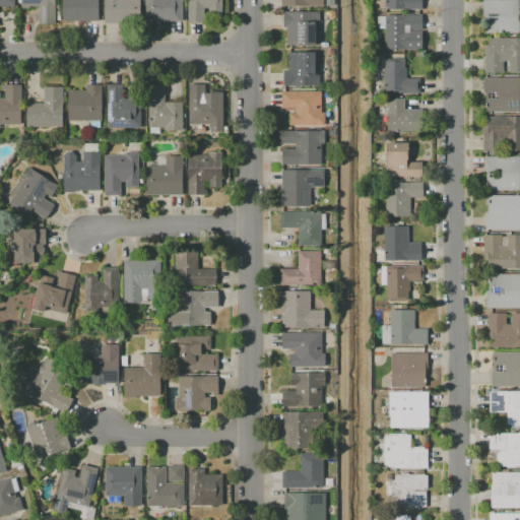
[(21,0),(56,0),(56,23),(39,23),(39,6),(21,6),(21,0)]
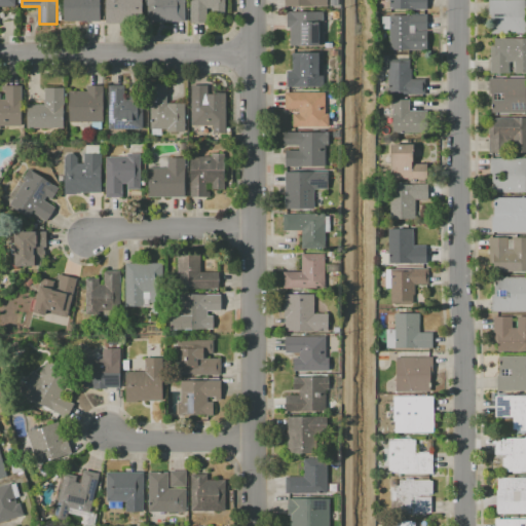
[(63,22),(63,0),(100,0),(100,22),(63,22)]
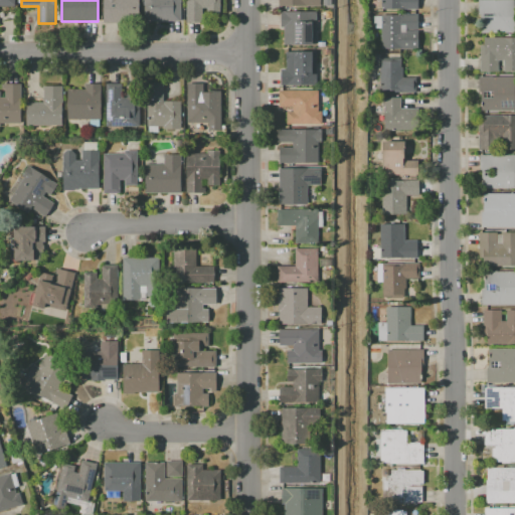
[(103,22),(103,0),(139,0),(139,22),(103,22)]
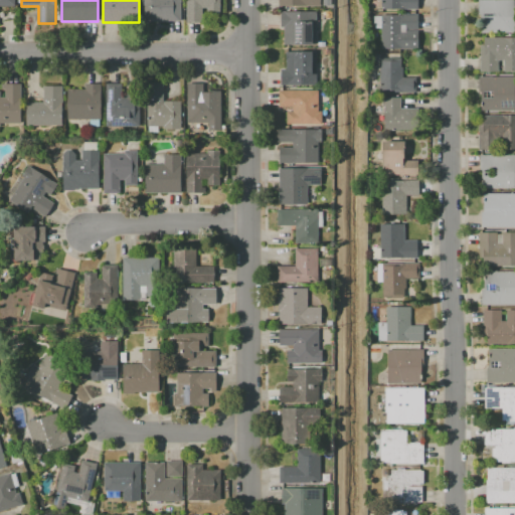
[(180,0),(181,21),(145,22),(144,0),(180,0)]
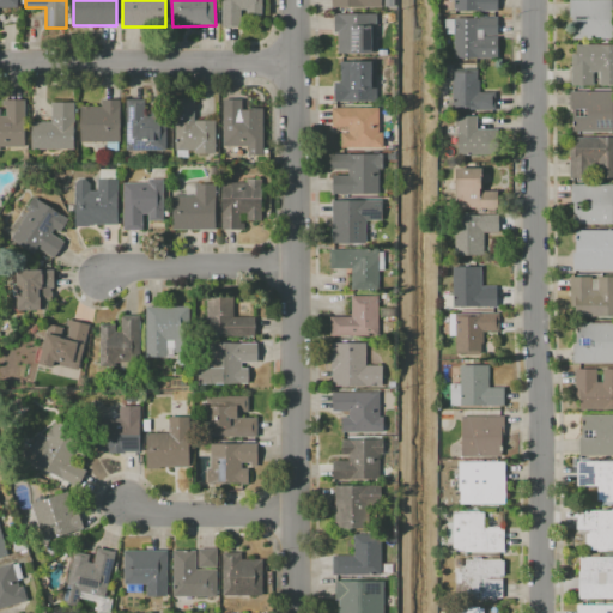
[(222,26),(222,0),(261,0),(262,17),(247,17),(247,10),(241,10),(241,26),(222,26)]
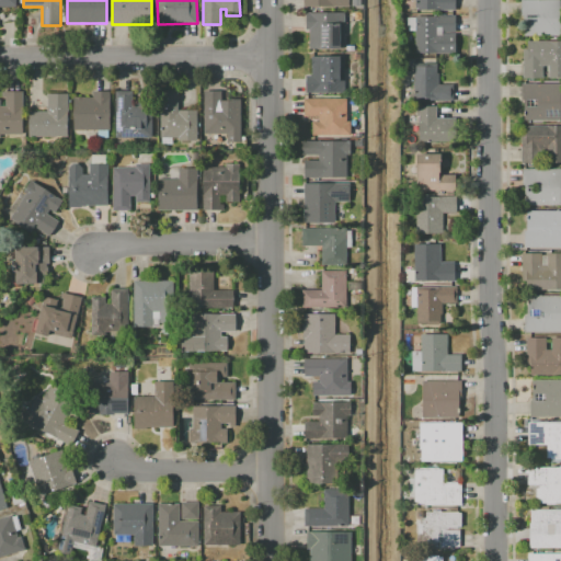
[(416,9),(416,0),(456,0),(456,10),(416,9)]
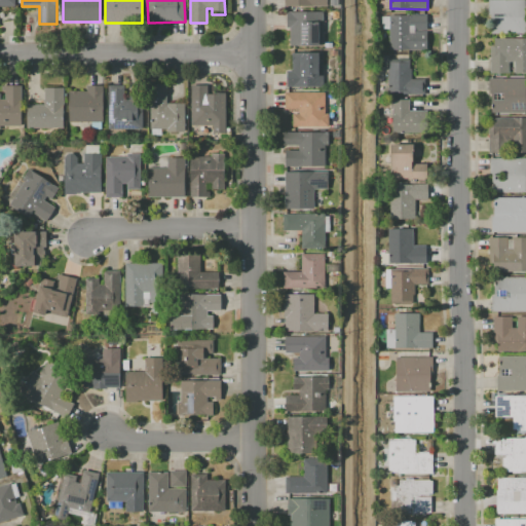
[(488,0),(525,0),(525,34),(489,34),(488,0)]
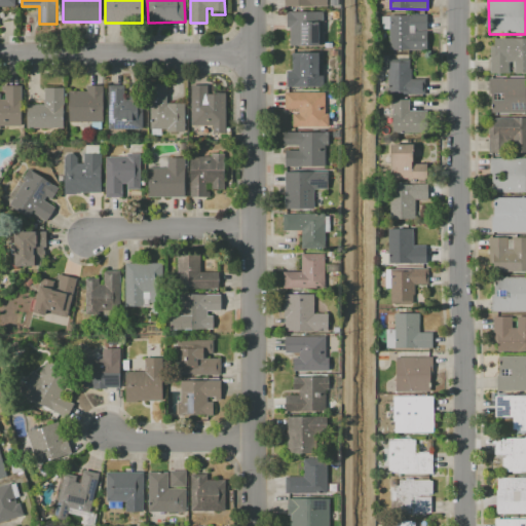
[(287,12),(323,11),(323,46),(290,46),(290,28),(287,28),(287,12)]
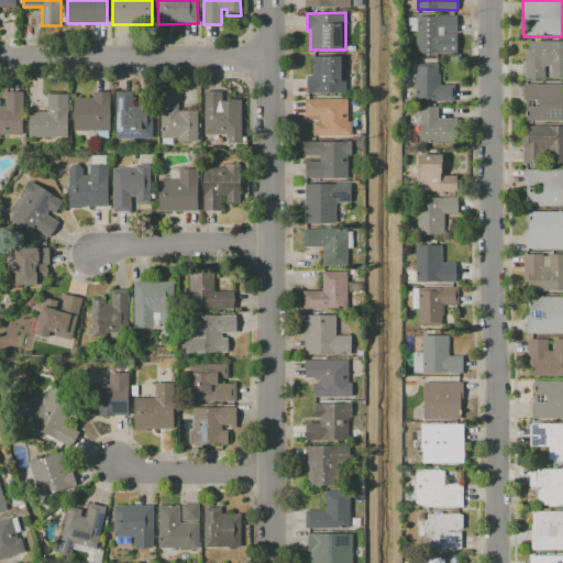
[(408,18),(417,18),(417,17),(456,15),(456,53),(417,54),(417,31),(408,31),(408,18)]
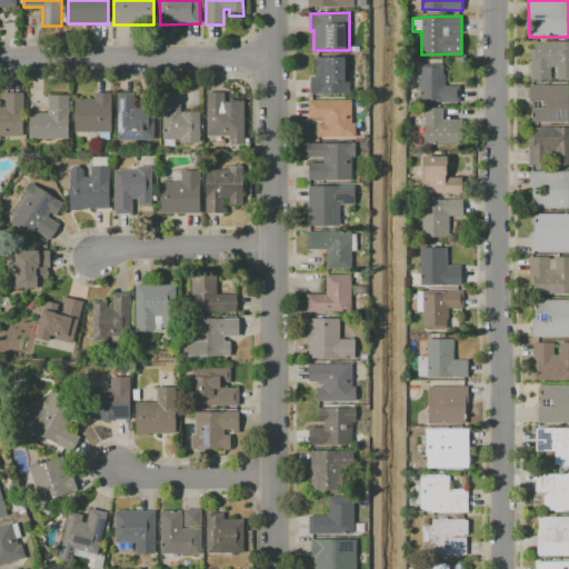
[(535,41),(568,41),(568,79),(529,79),(529,50),(535,50),(535,41)]
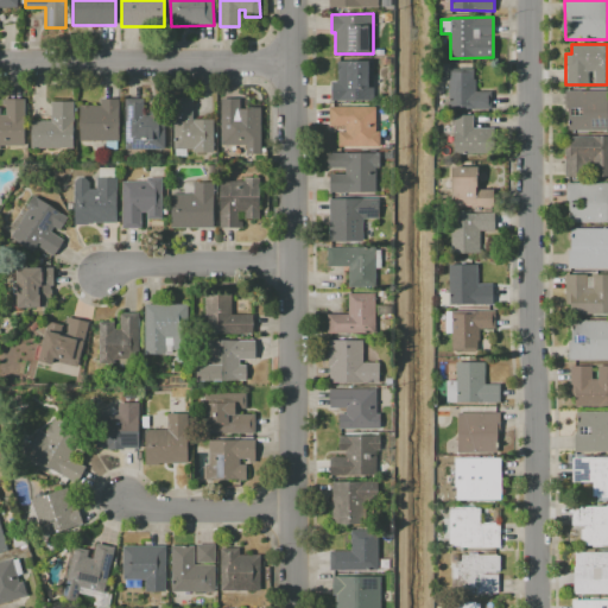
[(337,61),(373,61),(373,101),(331,101),(331,82),(337,82),(337,61)]
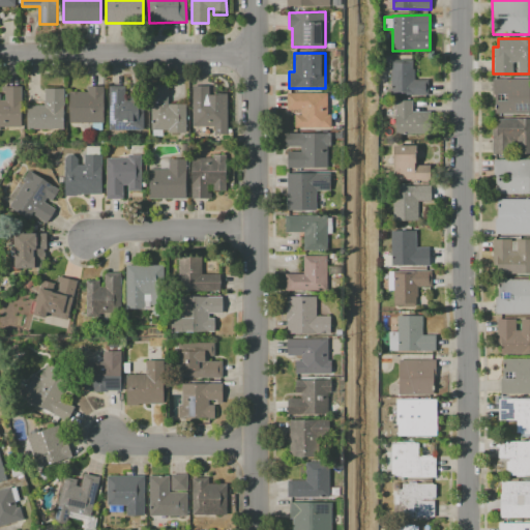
[(389,60),(412,59),(413,69),(414,69),(414,80),(428,80),(429,95),(390,95),(389,60)]
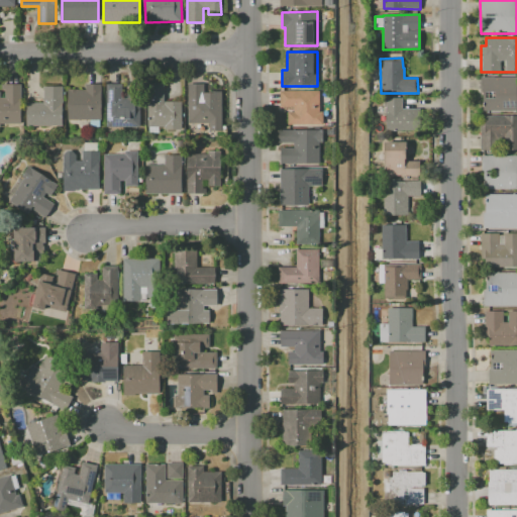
[(481,77),(516,77),(516,111),(481,111),(481,77)]
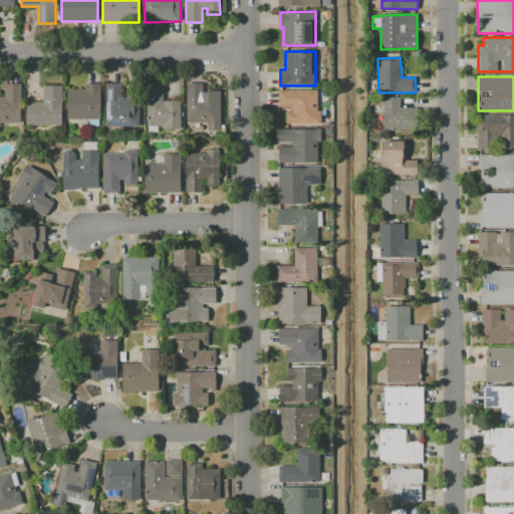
[(146,83),(163,82),(163,101),(180,101),(181,129),(163,129),(163,126),(159,126),(159,132),(148,132),(148,126),(147,126),(146,83)]
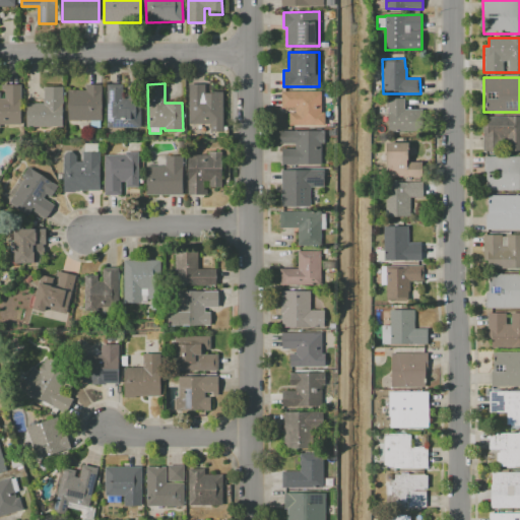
[(0,99),(5,99),(5,90),(1,90),(1,84),(21,84),(21,124),(0,124),(0,99)]
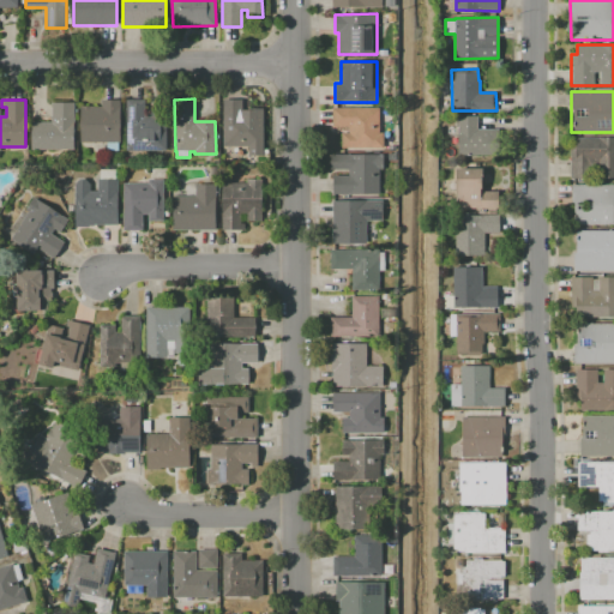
[(79,107),(82,107),(82,106),(91,106),(91,107),(101,107),(101,100),(120,100),(120,142),(80,142),(79,107)]
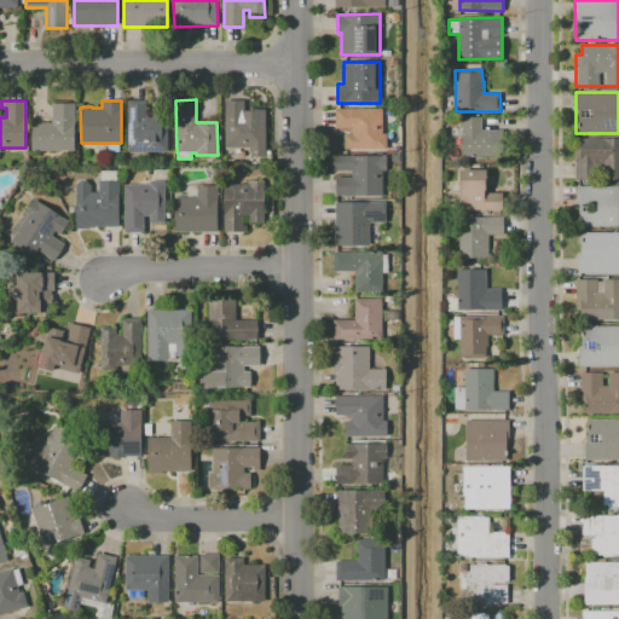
[(127,100),(145,100),(145,110),(168,110),(168,138),(167,138),(167,144),(168,144),(168,151),(127,151),(127,100)]
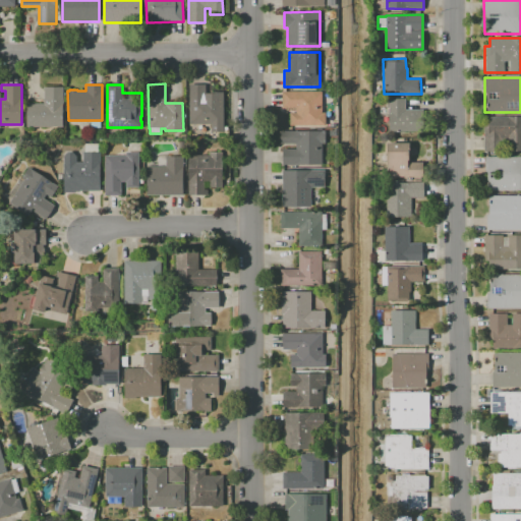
[(188,84),(212,84),(212,90),(206,90),(206,98),(210,98),(210,93),(223,92),(223,133),(210,133),(210,124),(189,125),(188,84)]
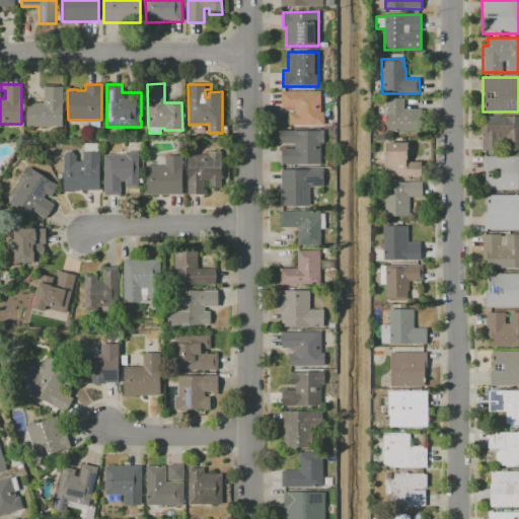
[(25,103),(44,103),(44,87),(63,87),(63,127),(25,127),(25,103)]
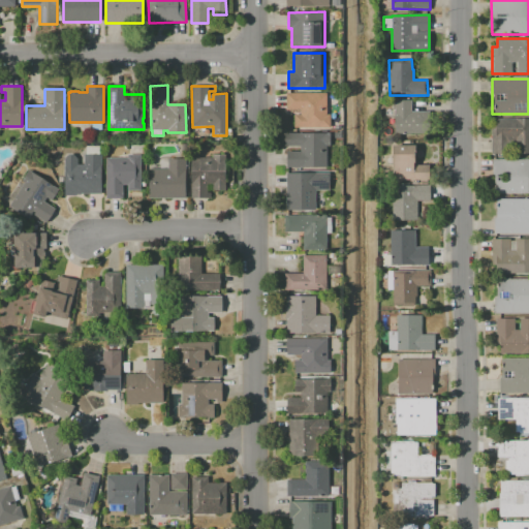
[(286,93),(327,93),(327,114),(331,114),(331,128),(294,128),(294,115),(301,115),(301,110),(286,110),(286,93)]
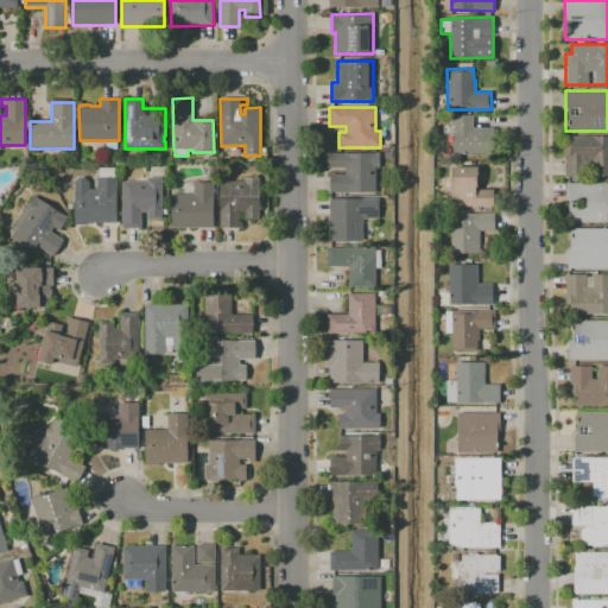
[(454,154),(454,115),(472,115),(473,127),(494,127),(494,153),(454,154)]
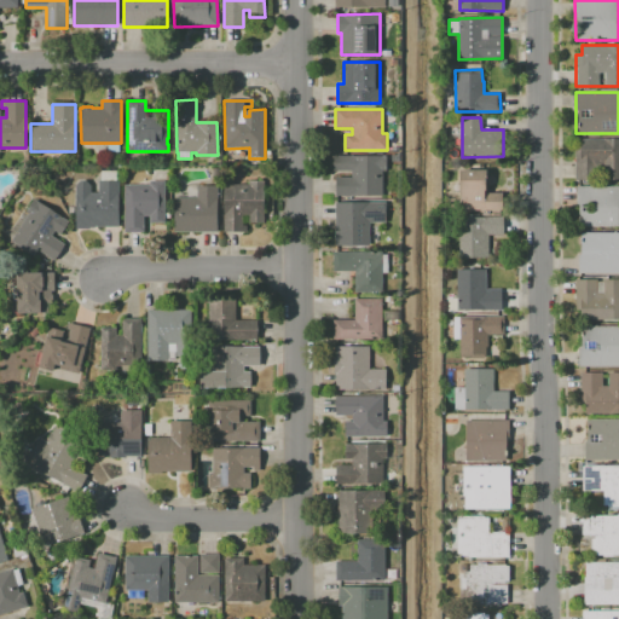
[(579,139),(618,139),(618,179),(574,179),(574,148),(579,148),(579,139)]
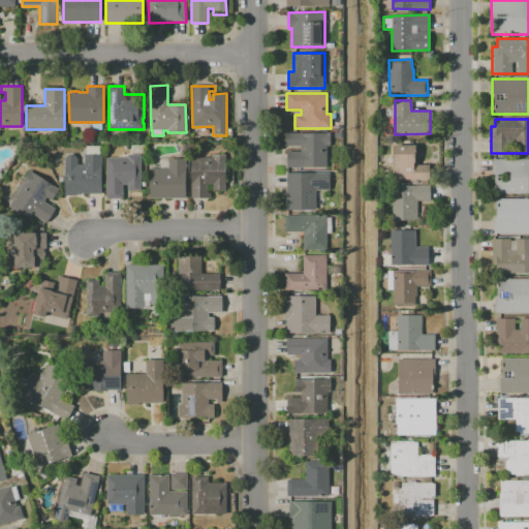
[(284,133),(331,132),(331,147),(327,147),(327,166),(286,167),(286,151),(301,151),(301,146),(284,146),(284,133)]
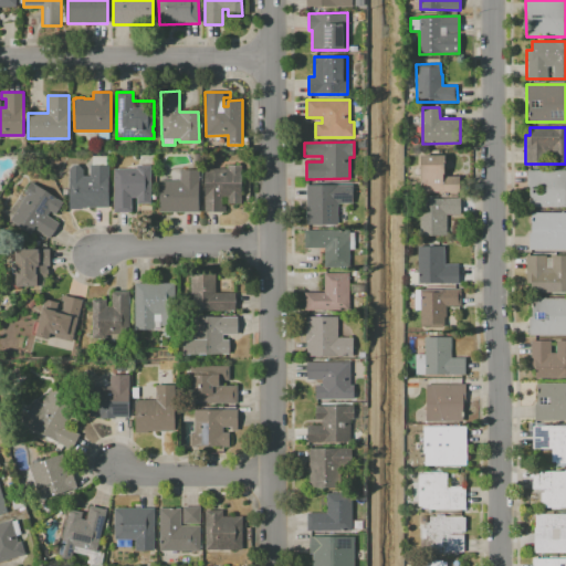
[(420,192),(420,156),(443,156),(443,174),(443,179),(444,179),(444,176),(459,176),(459,191),(420,192)]
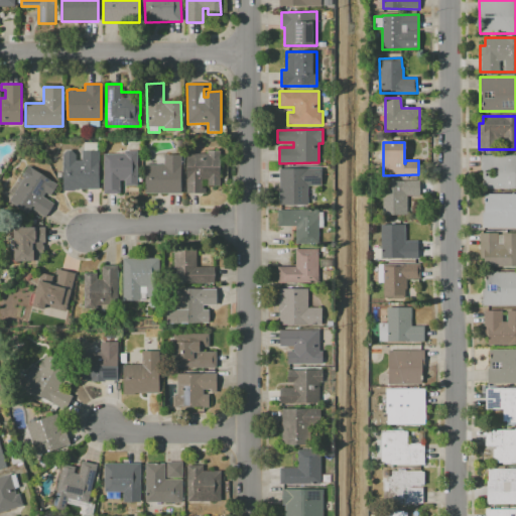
[(67,150),(72,150),(76,154),(76,158),(76,160),(82,160),(82,150),(99,150),(99,189),(75,189),(75,190),(73,191),(71,190),(62,190),(63,154),(67,150)]
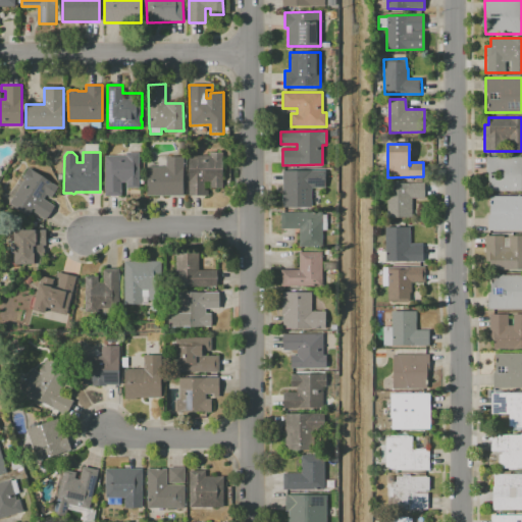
[(105,195),(105,156),(125,156),(125,152),(139,152),(139,188),(126,188),(126,181),(120,181),(120,195),(105,195)]
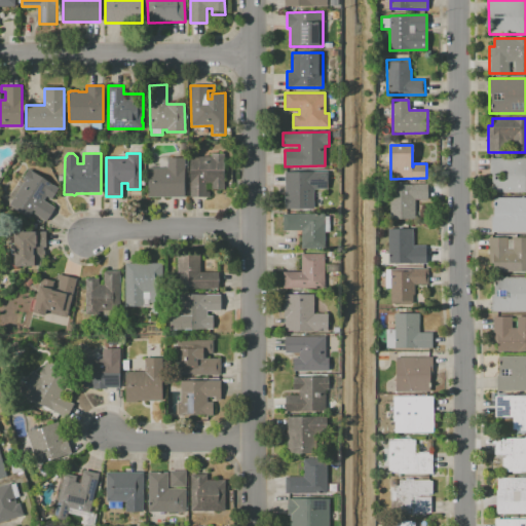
[(190,157),(211,157),(211,154),(224,154),(224,189),(210,189),(210,196),(189,196),(190,157)]
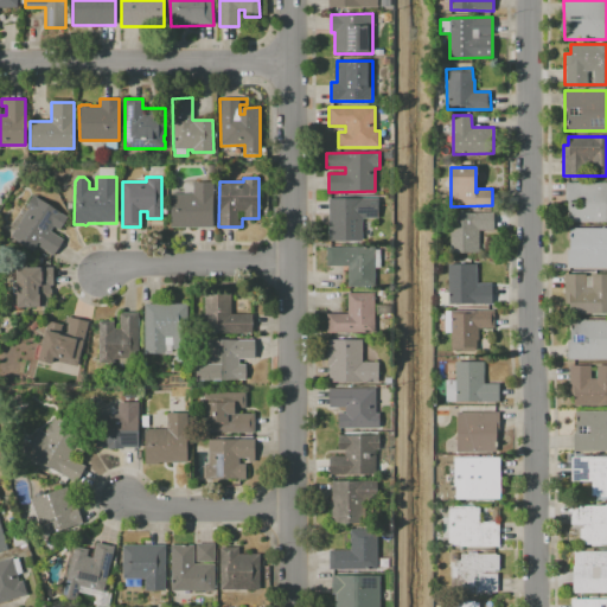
[(171,228),(171,195),(192,195),(192,181),(212,181),(212,227),(171,228)]
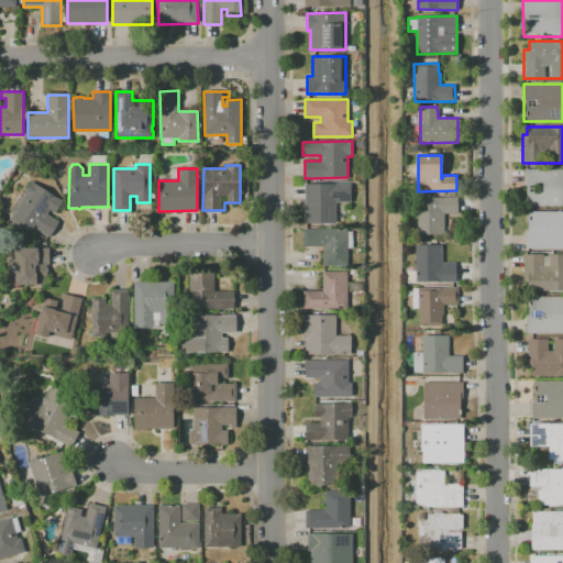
[(525,169),(562,169),(562,206),(525,206),(525,169)]
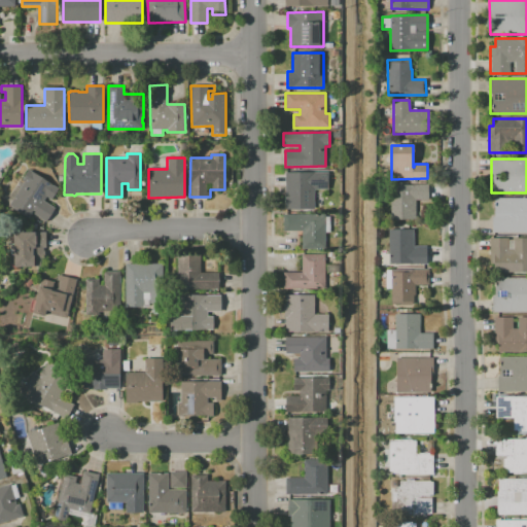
[(8,205),(24,182),(21,180),(28,169),(58,188),(51,199),(47,197),(44,201),(57,208),(47,221),(33,212),(29,218),(8,205)]
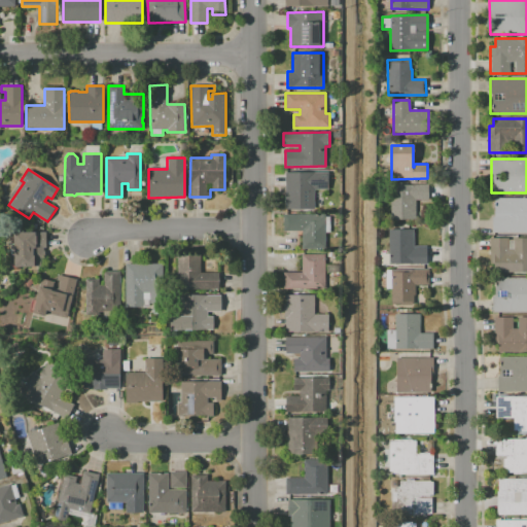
[(285,172),(327,172),(327,189),(314,189),(314,197),(320,197),(321,208),(314,208),(314,209),(286,209),(285,172)]
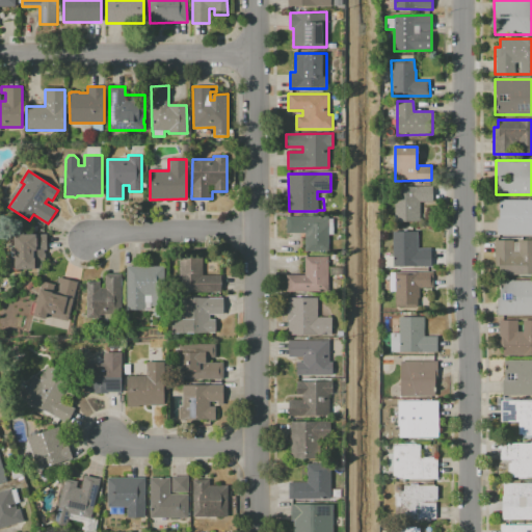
[(395,221),(394,187),(431,186),(432,202),(419,202),(420,221),(395,221)]
